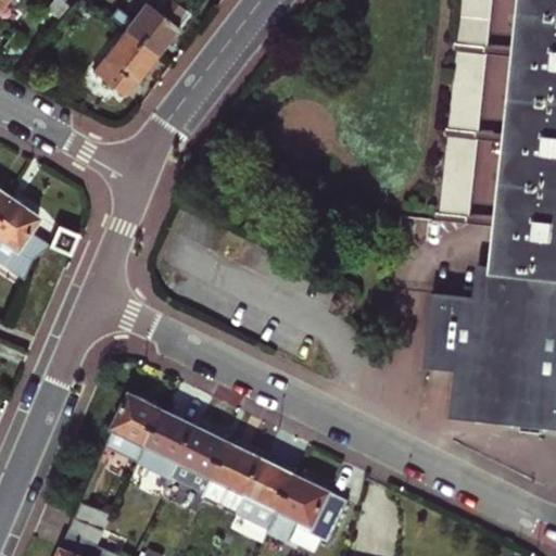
[(62,21),(71,9),(59,0),(57,0),(49,11),(62,21)]
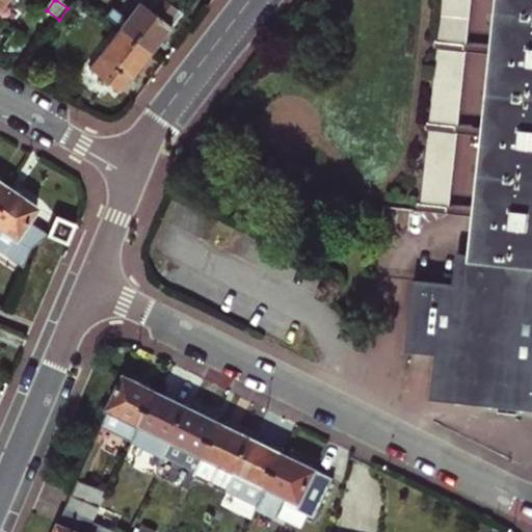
[(126,0),(111,20),(122,27),(152,50),(181,10),(167,0),(152,0),(148,6),(139,0),(126,0)]
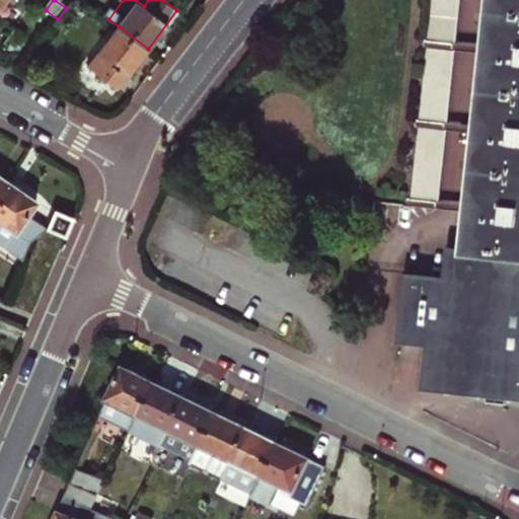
[(445,280),(404,276),(397,345),(426,348),(421,392),(470,398),(518,402),(518,0),(494,0),(490,46),(489,56),(482,125),(480,134),(473,203),(472,212),(468,248),(448,246),(445,280)]
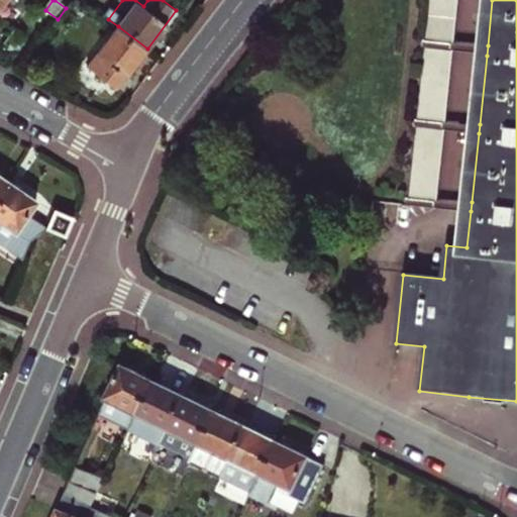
[(426,0),(406,204),(435,207),(436,199),(443,130),(444,121),(450,52),(451,41),(455,0),(426,0)]
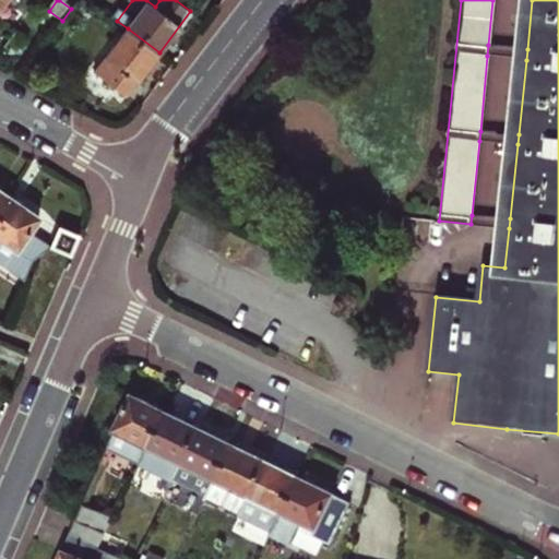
[(127,96),(159,52),(128,28),(95,71),(127,96)]
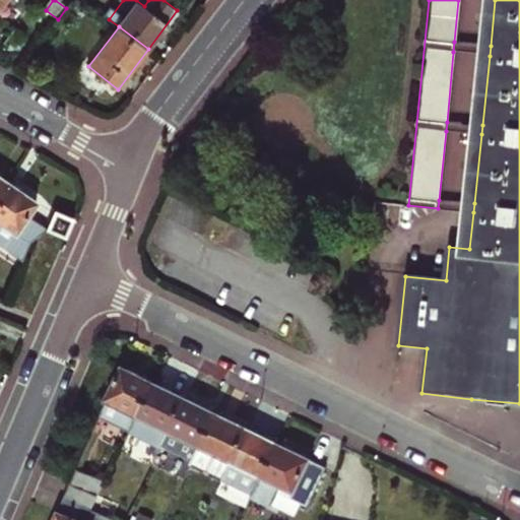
[(9,48),(17,54),(27,41),(19,35),(9,48)]
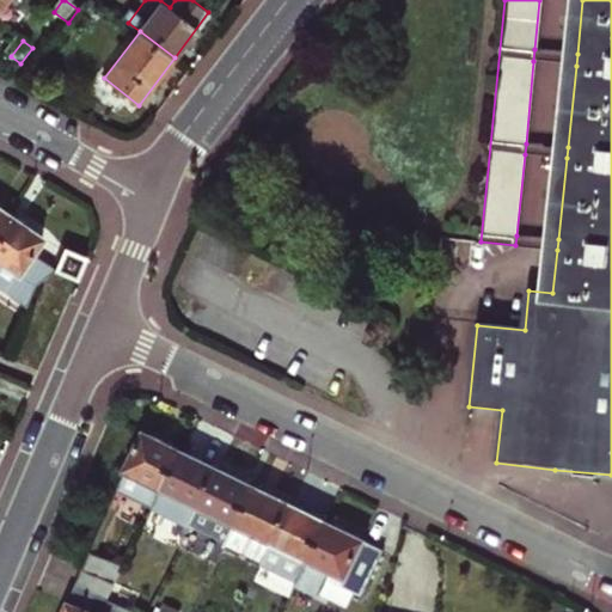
[(577,54),(534,49),(533,61),(576,66),(577,54)]
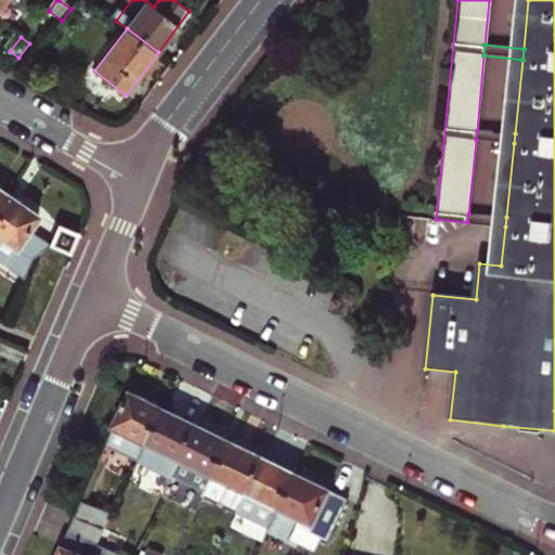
[(515,133),(477,130),(476,140),(514,143),(515,133)]
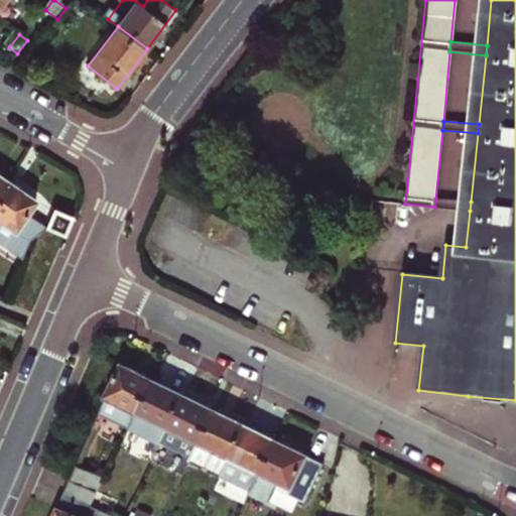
[(36,201),(7,180),(0,191),(0,219),(4,222),(0,226),(0,245),(21,260),(29,242),(41,228),(25,216),(36,201)]
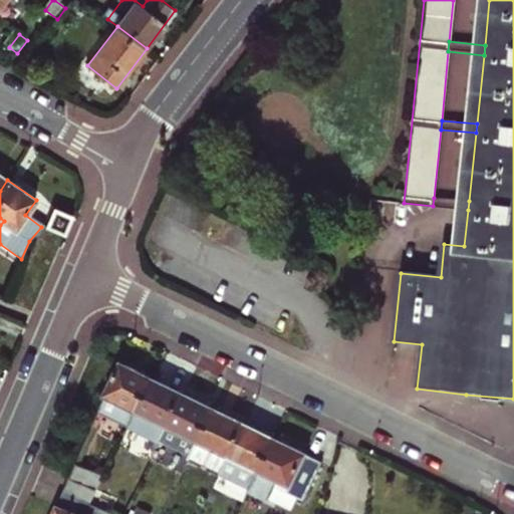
[(469,201),(434,198),(433,206),(468,210),(469,201)]
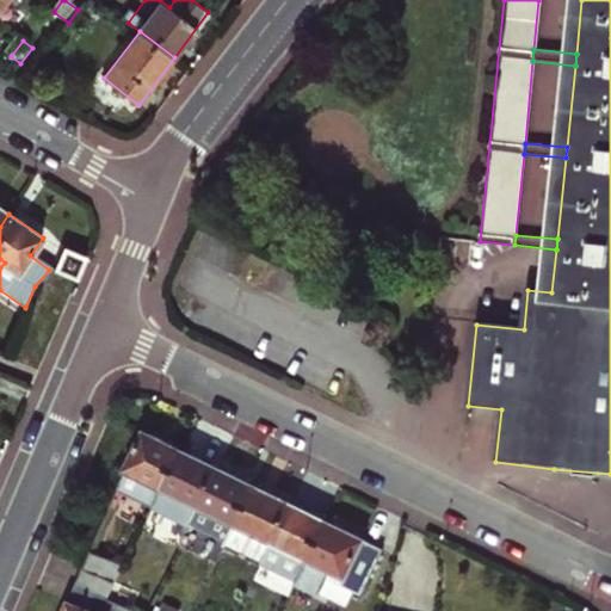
[(78,281),(87,258),(65,248),(55,271),(78,281)]
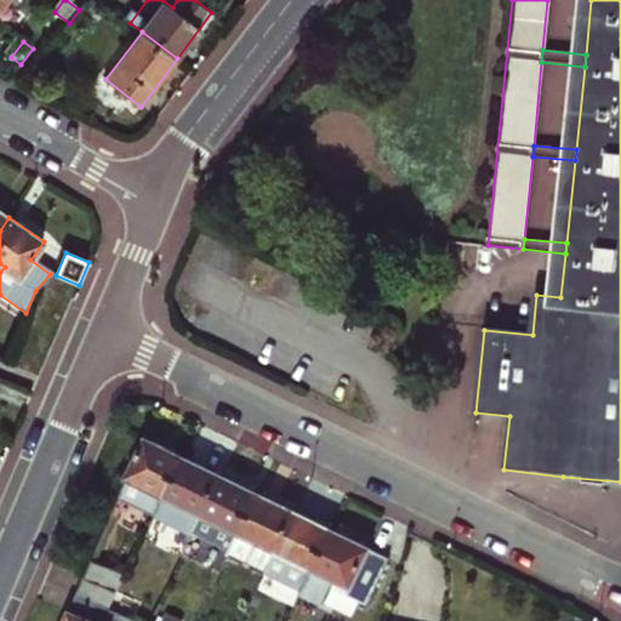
[(166,499),(184,461),(147,442),(121,499),(158,516),(166,499)]
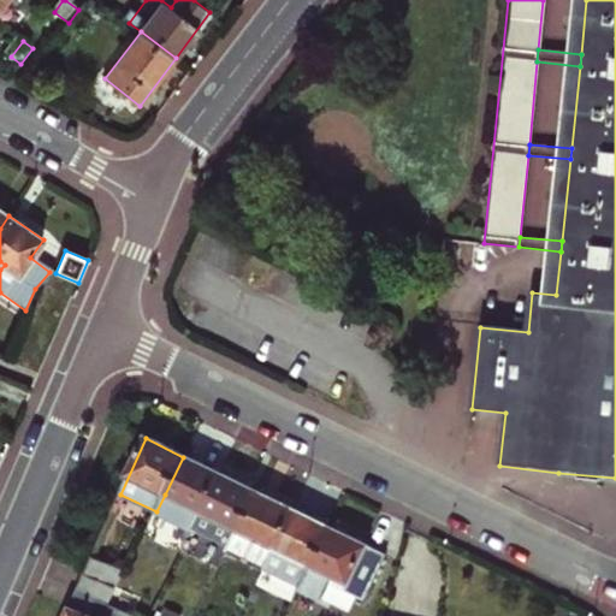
[(220,475),(183,457),(165,495),(201,513),(220,475)]
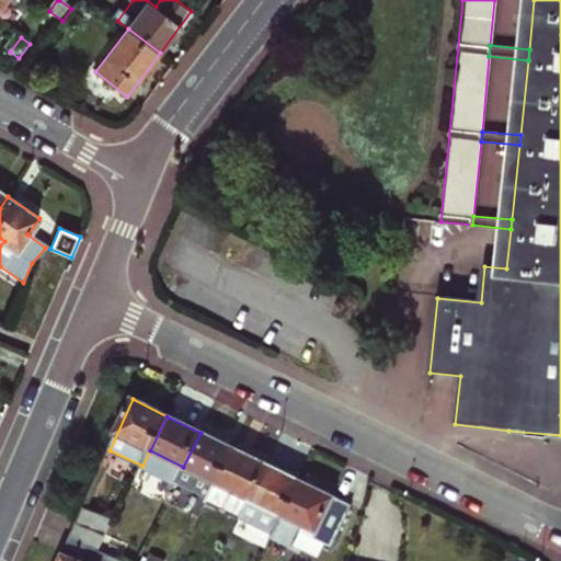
[(560,435),(508,431),(507,437),(560,443),(560,435)]
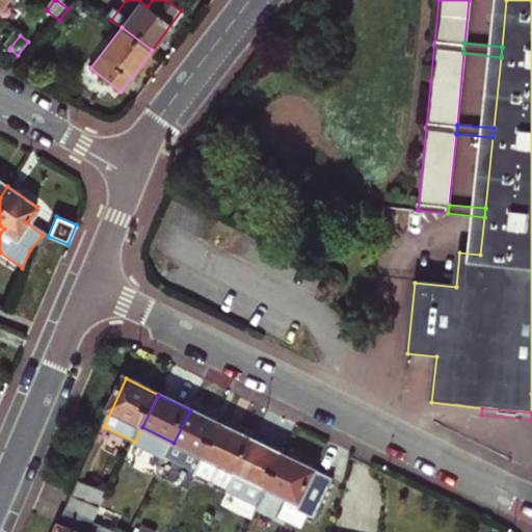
[(205,458),(220,426),(190,410),(174,443),(167,458),(197,473),(205,458)]
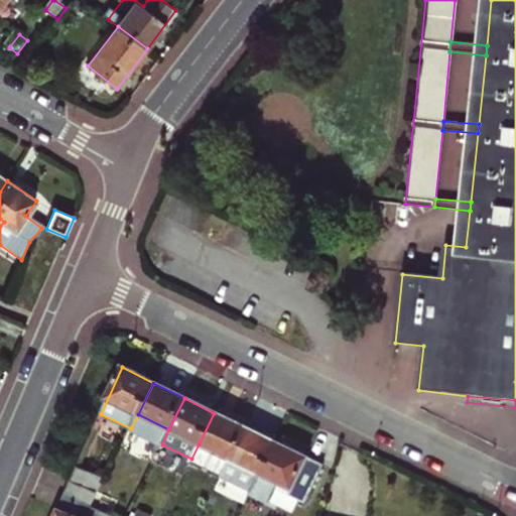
[(229,460),(245,428),(214,413),(199,444),(191,459),(222,473),(229,460)]
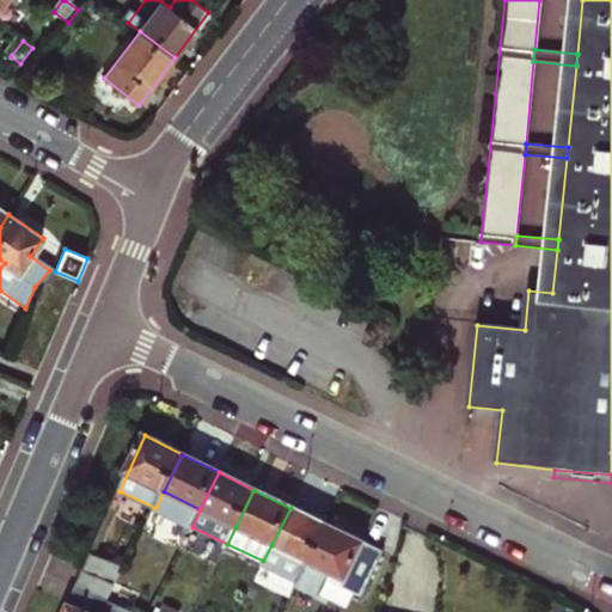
[(263,561),(300,579),(326,526),(291,508),(271,545),(263,561)]
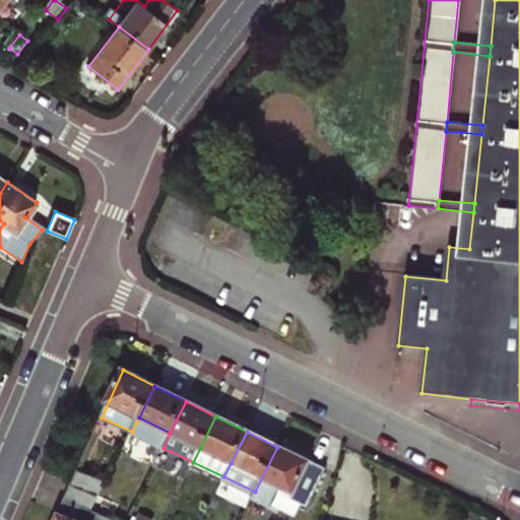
[(325,470),(277,447),(255,492),(252,497),(273,507),(281,489),(295,495),(290,502),(307,509),(325,470)]
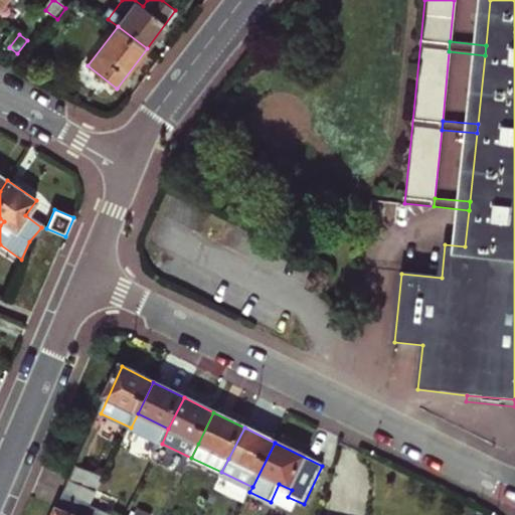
[(106,480),(76,467),(70,483),(98,494),(106,480)]
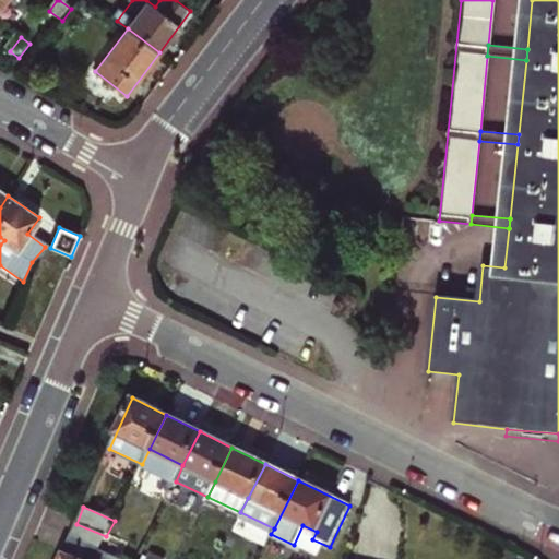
[(106,536),(76,524),(70,539),(98,551),(99,551),(106,536)]
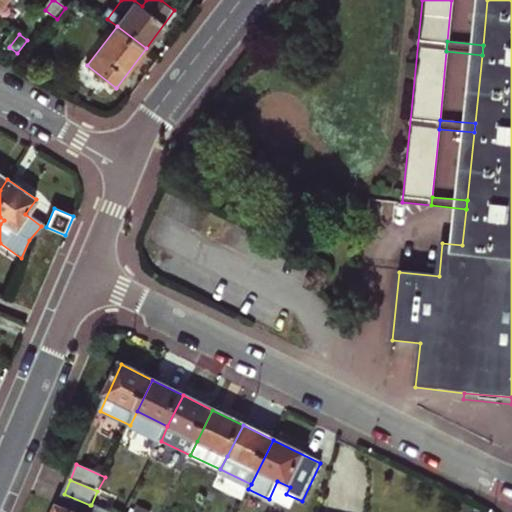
[(64,494),(55,511),(87,511),(90,505),(64,494)]
